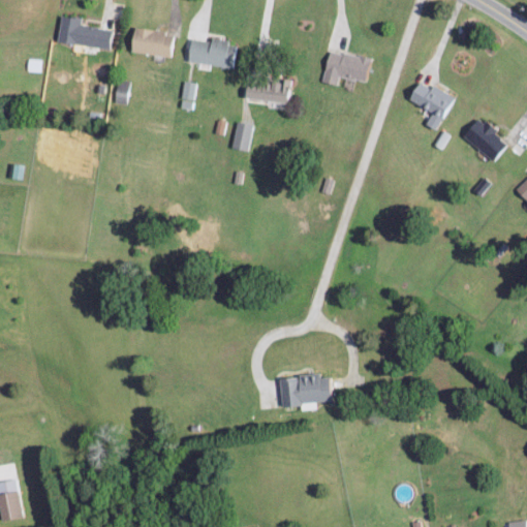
[(57,41),(109,49),(111,30),(80,26),(81,19),(61,16),(57,41)]
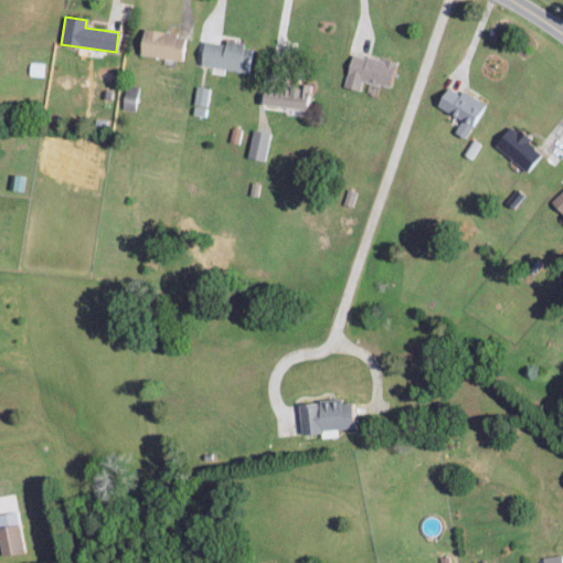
[(188,35),(141,31),(139,56),(186,61),(188,35)]
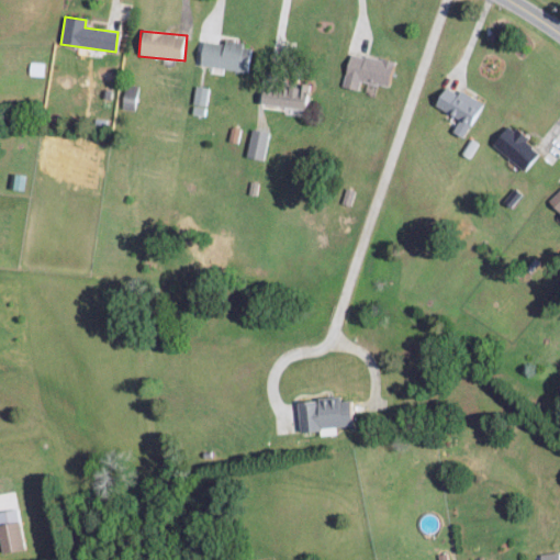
[(199,65),(245,73),(249,46),(225,42),(224,45),(203,42),(199,65)]
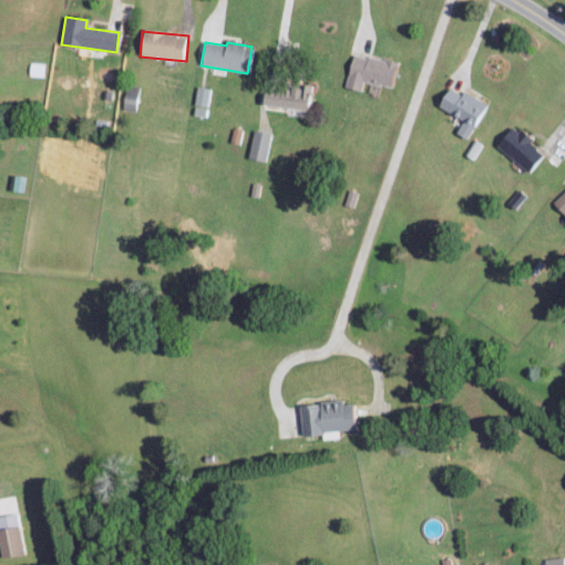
[(365,82),(396,90),(401,65),(353,54),(346,88),(361,92),(365,82)]
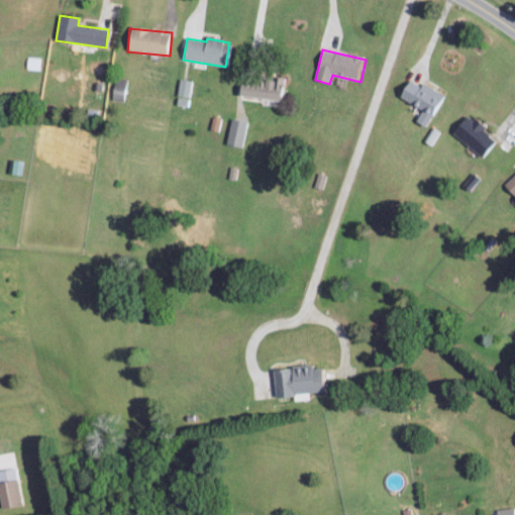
[(240,81),(237,96),(279,102),(283,79),(264,76),(263,84),(240,81)]
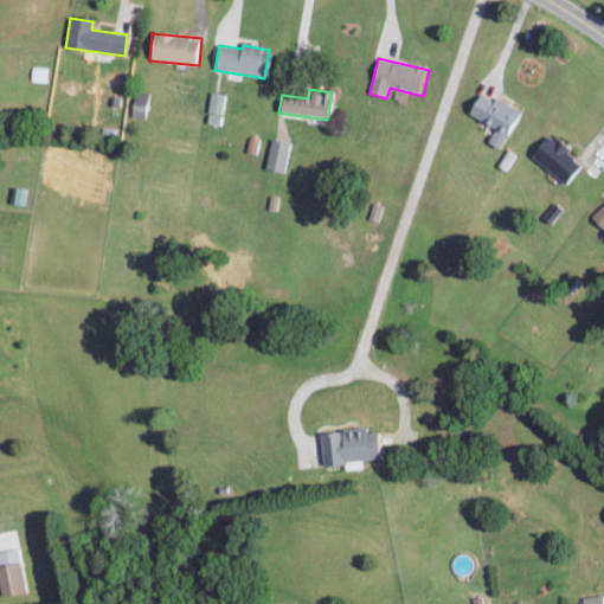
[(134,119),(149,120),(152,94),(135,92),(134,119)]
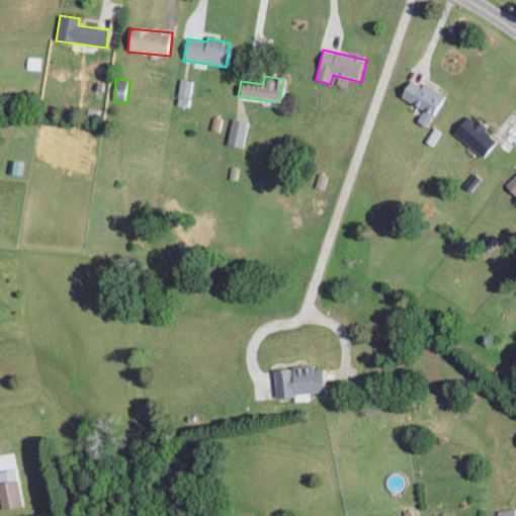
[(188,107),(193,82),(181,80),(176,105),(188,107)]
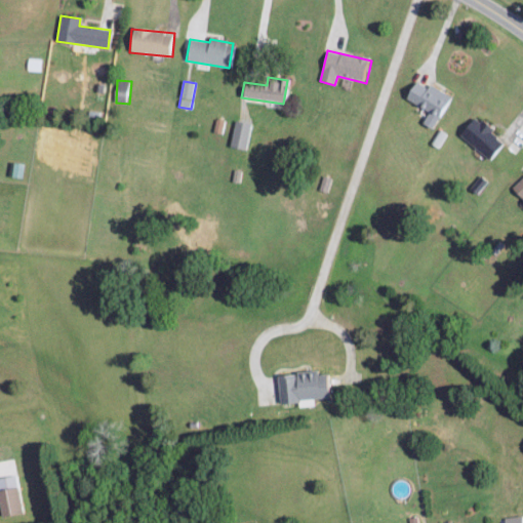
[(405,98),(429,112),(423,124),(434,130),(452,97),(430,85),(428,88),(414,81),(405,98)]
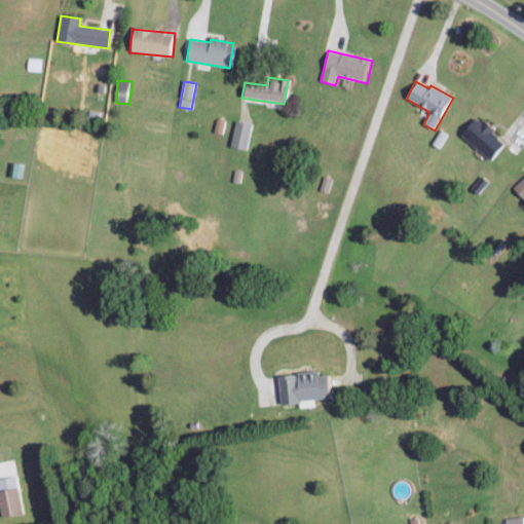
[(459,139),(494,158),(506,139),(471,119),(459,139)]
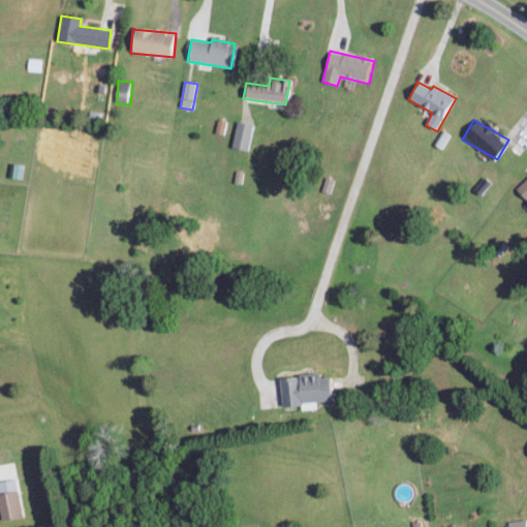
[(248,152),(254,126),(239,122),(233,148),(248,152)]
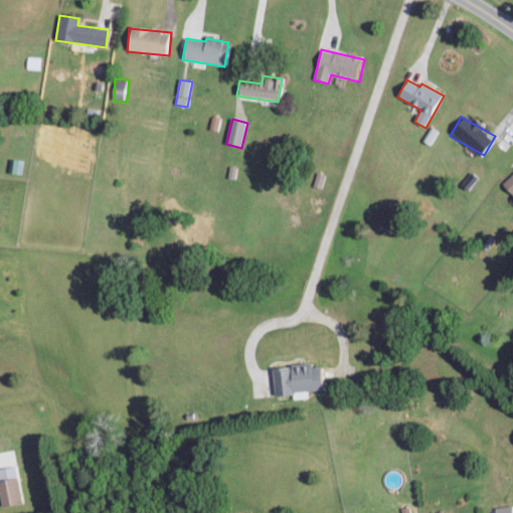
[(440,132),(433,128),(424,142),(432,146),(440,132)]
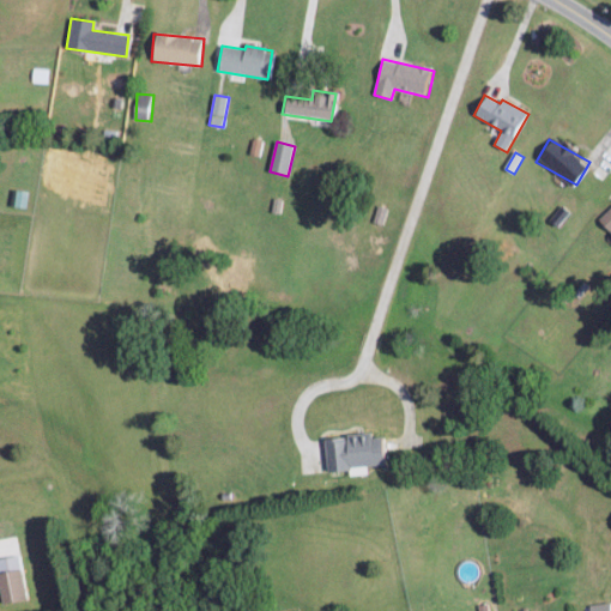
[(610,207),(597,223),(610,235),(610,207)]
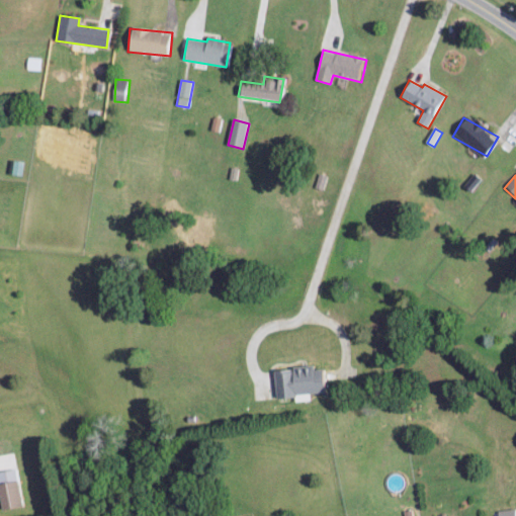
[(321,369),(313,370),(313,367),(274,369),(275,399),(294,398),(294,402),(310,401),(309,394),(322,393),(321,369)]
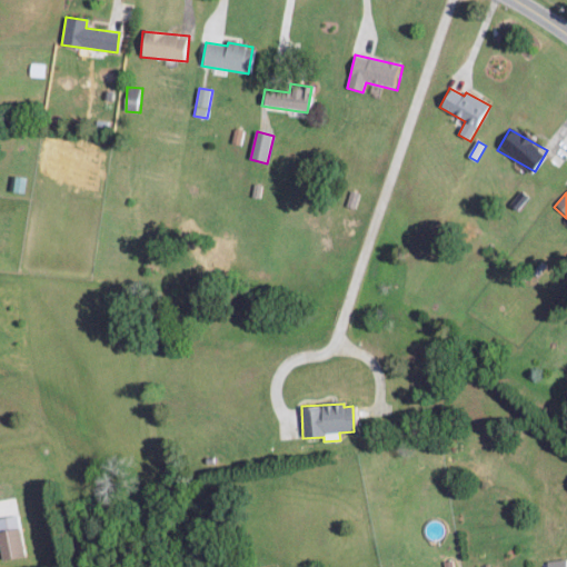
[(0,553),(1,560),(25,558),(19,516),(0,518),(0,553)]
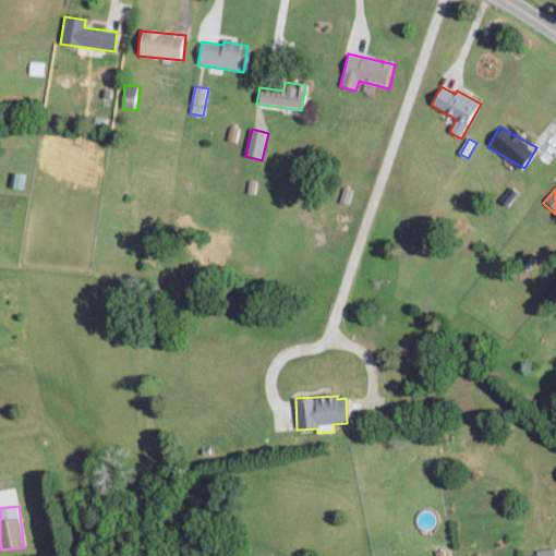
All buildings are outlined.
